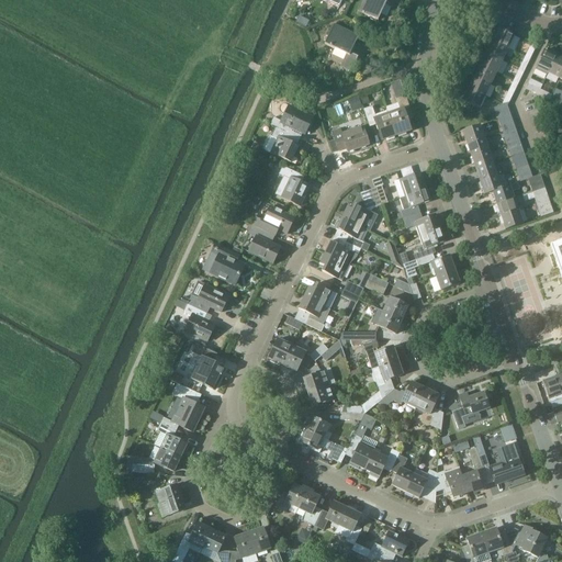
[(363,0),(358,12),(378,22),(385,6),(393,9),(395,3),(401,6),(402,0),(363,0)]
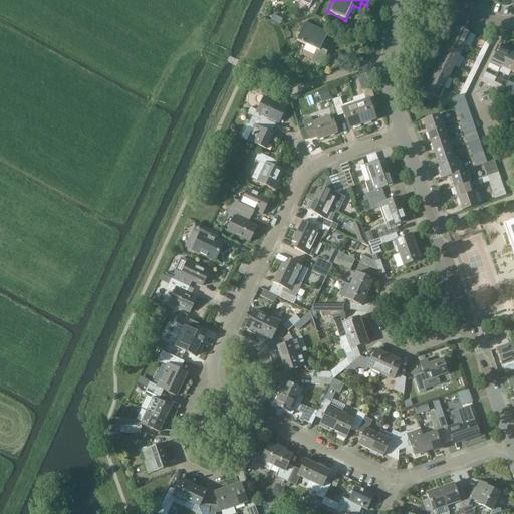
[(316,50),(311,62),(321,66),(327,53),(320,49),(328,34),(305,23),(296,41),(316,50)]
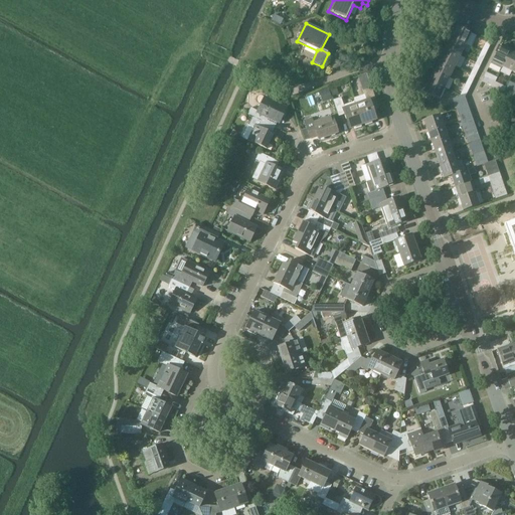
[(456,27),(451,38),(466,45),(471,34),(456,27)]
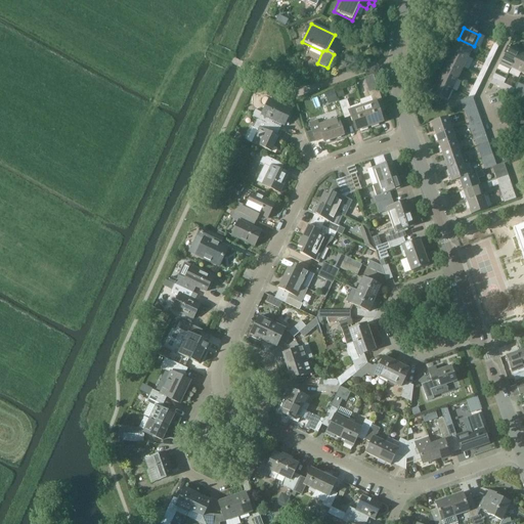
[(459,39),(452,50),(468,57),(471,51),(476,54),(479,49),(474,46),(459,39)]
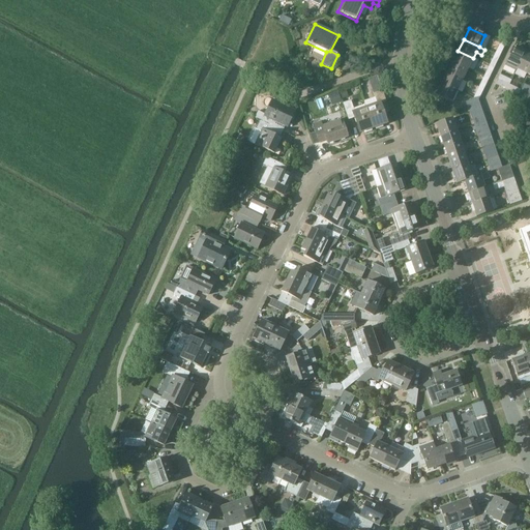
[(501,42),(495,54),(500,57),(505,45),(501,42)]
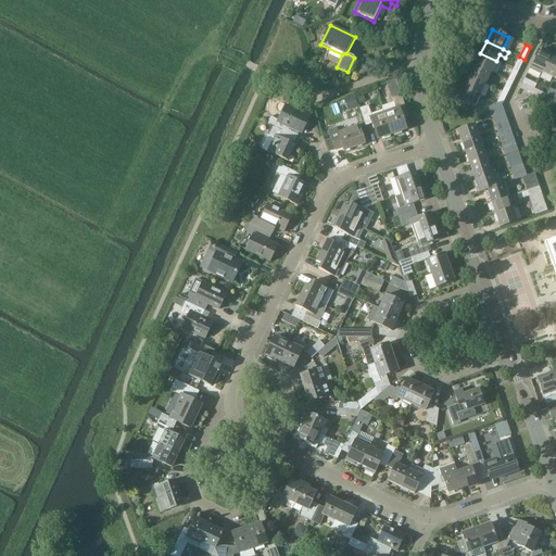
[(530,67),(543,73),(551,57),(551,54),(546,52),(544,53),(538,51),(530,67)]
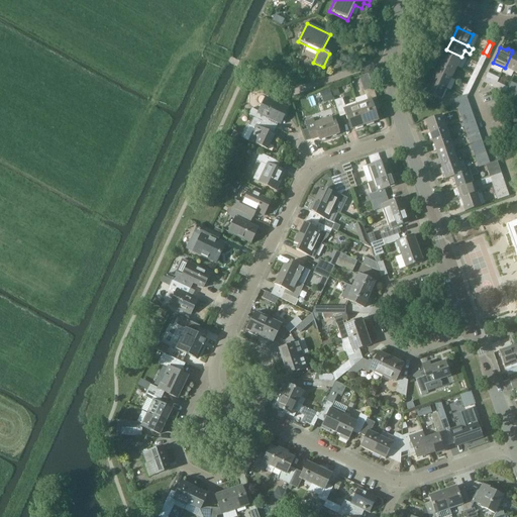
[(446,49),(441,60),(456,68),(461,57),(446,49)]
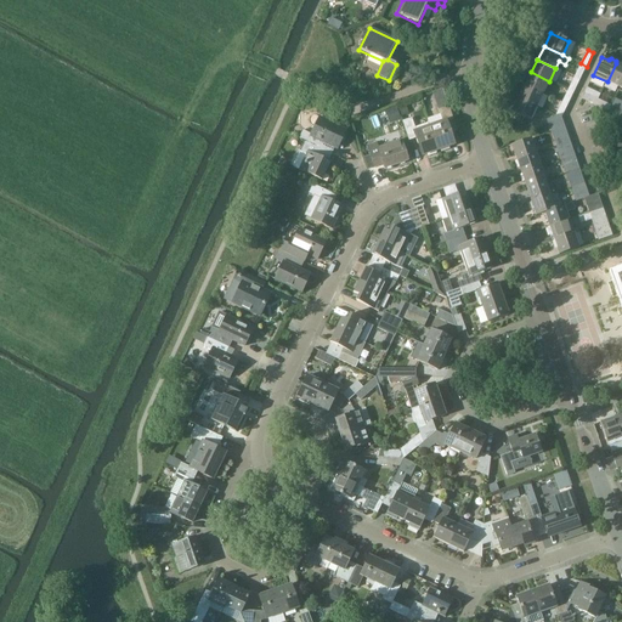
[(581,63),(575,77),(580,79),(587,67),(581,63)]
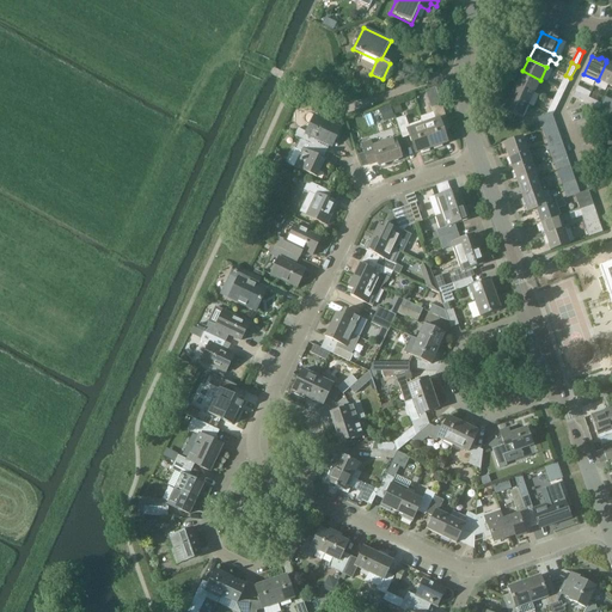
[(598,80),(610,87),(611,83),(611,65),(606,62),(598,80)]
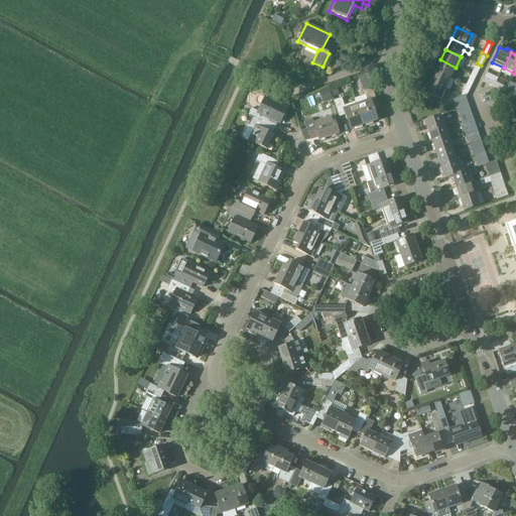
[(440,59),(435,71),(450,79),(456,68),(440,59)]
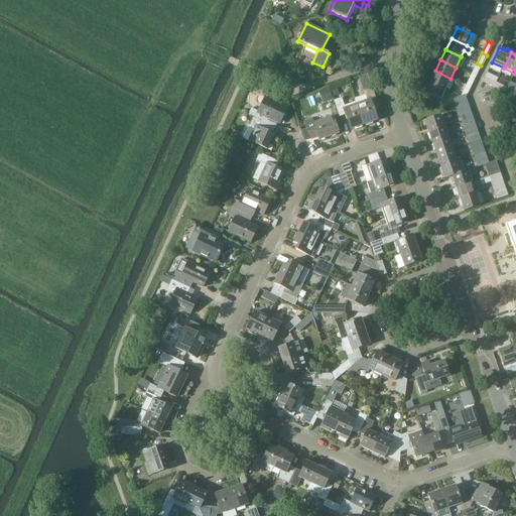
[(477,63),(472,75),(476,77),(481,66),(477,63)]
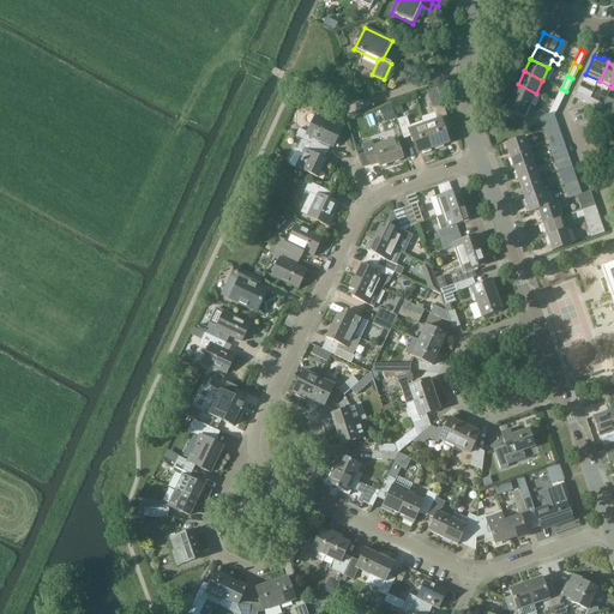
[(518,84),(512,97),(530,106),(536,94),(518,84)]
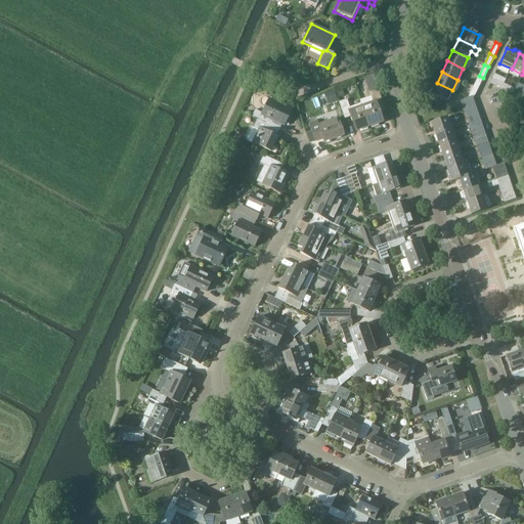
[(479,76),(473,87),(478,89),(483,78),(479,76)]
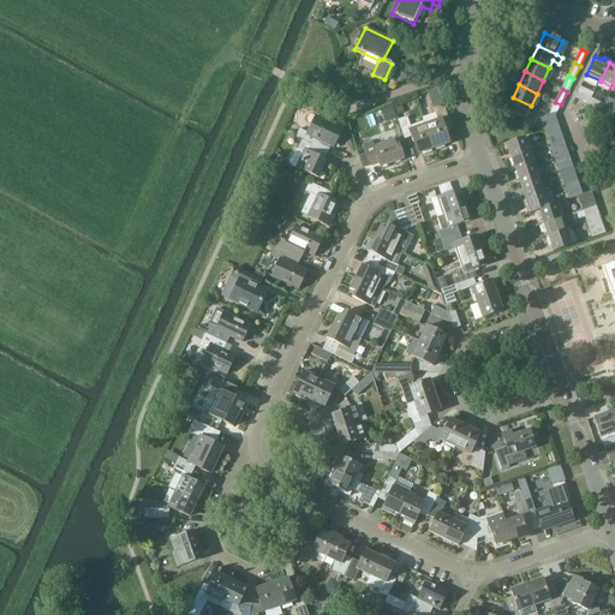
[(575,97),(589,105),(591,99),(578,93),(575,97)]
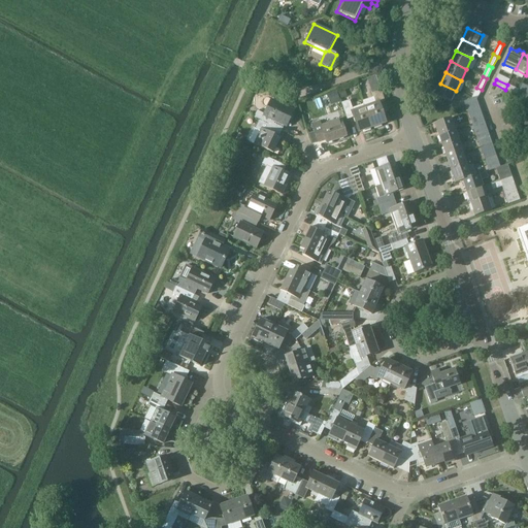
[(456,91),(440,84),(434,95),(450,103),(456,91)]
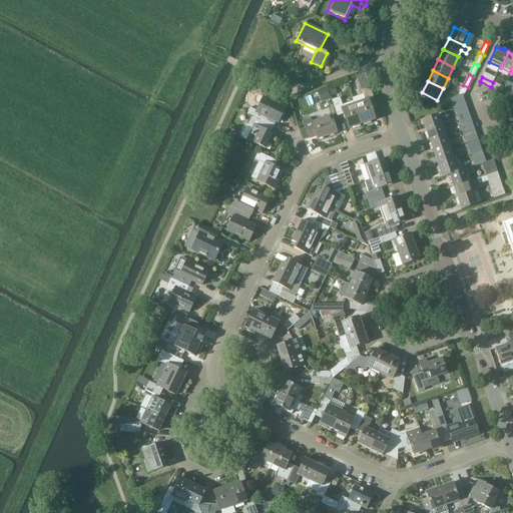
[(491,87),(502,92),(504,88),(493,82),(491,87)]
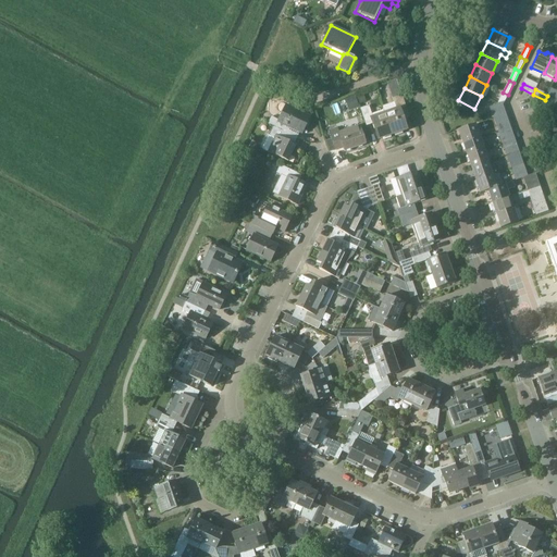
[(503,93),(497,104),(498,104),(504,102),(508,95),(503,93)]
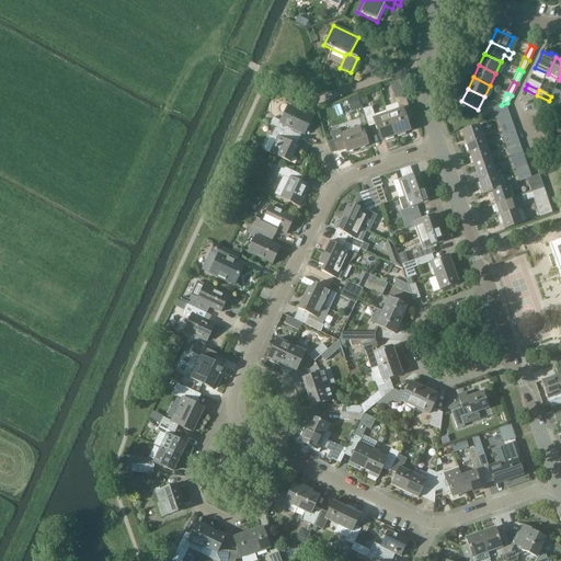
[(359,98),(362,105),(368,103),(366,95),(359,98)]
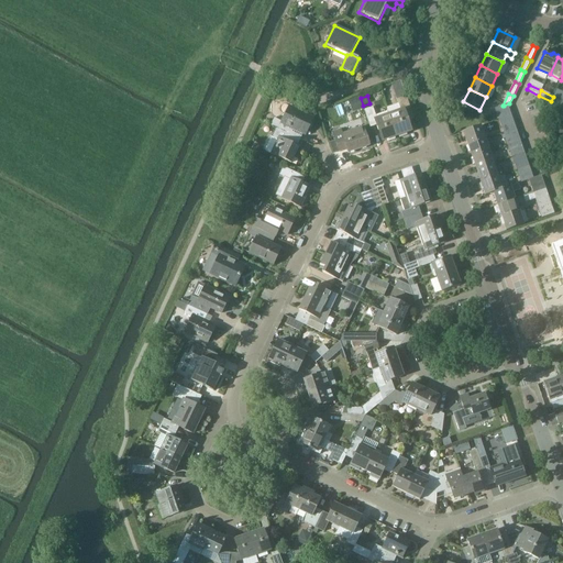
[(400,111),(389,114),(397,136),(411,132),(406,116),(411,113),(406,96),(397,99),(400,111)]
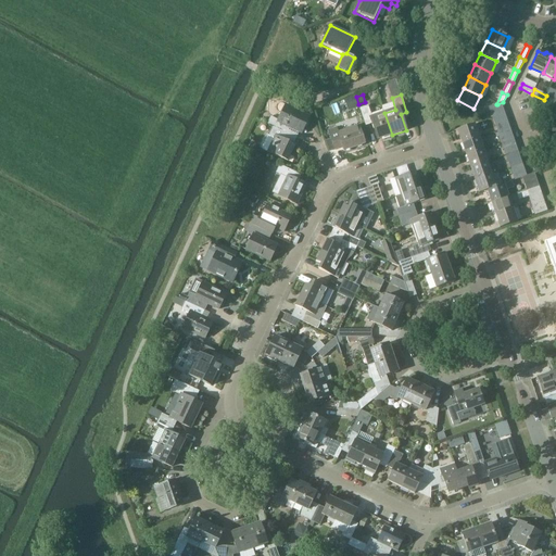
[(354,96),(344,99),(346,105),(356,102),(354,96)]
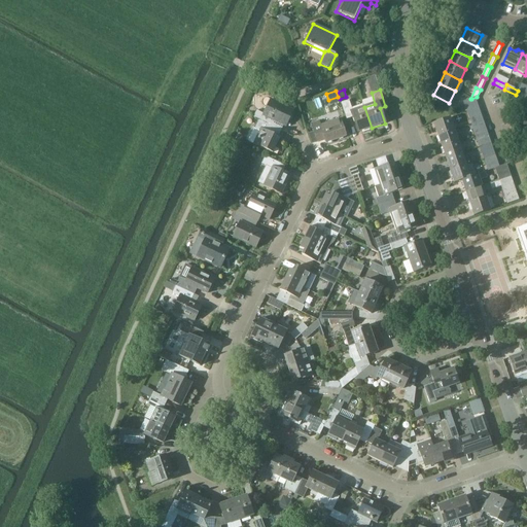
[(516,95),(526,100),(526,99),(526,94),(518,91),(516,95)]
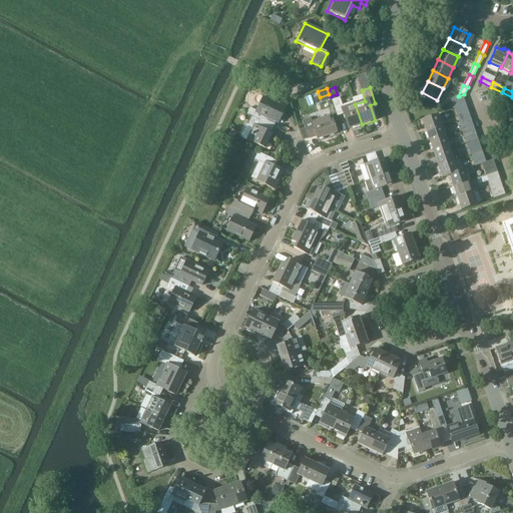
[(246,115),(251,117),(265,123),(267,118),(278,123),(286,108),(264,98),(265,97),(261,95),(260,95),(259,95),(258,95),(257,95),(257,96),(255,96),(255,97),(254,98),(254,99),(254,100),(254,102),(254,103),(255,103),(255,104),(257,104),(253,110),(249,108),(246,115)]
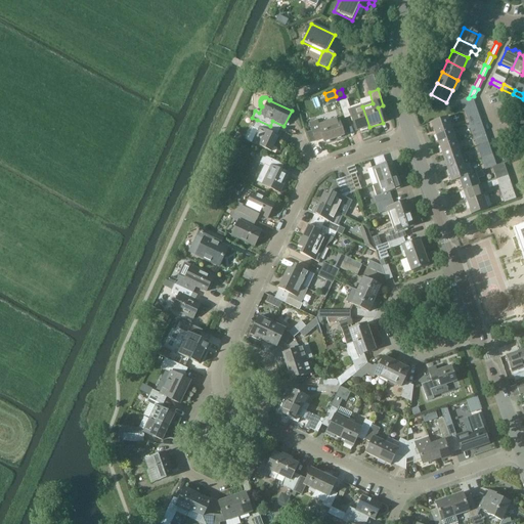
[(369,127),(362,106),(351,111),(347,100),(339,103),(345,119),(350,117),(356,132),(369,127)]
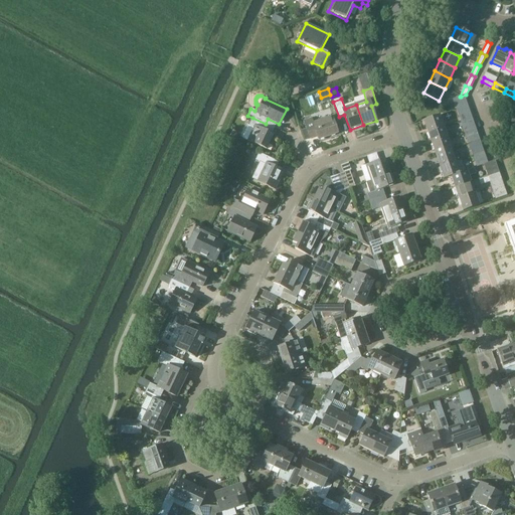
[(456,111),(468,107),(466,101),(455,105),(456,111)]
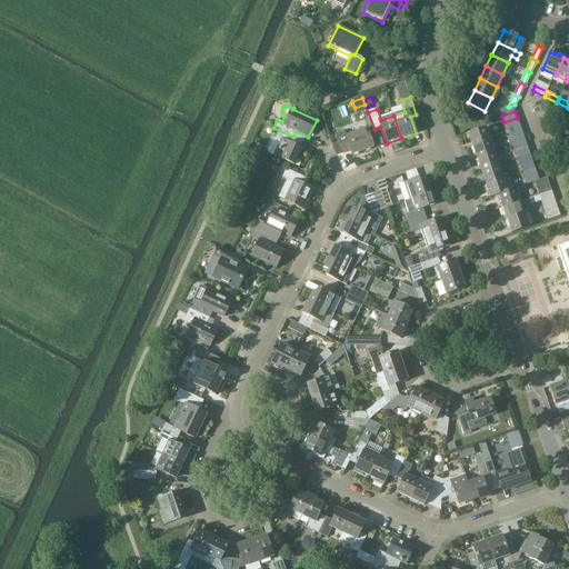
[(503,122),(507,128),(519,123),(517,118),(503,122)]
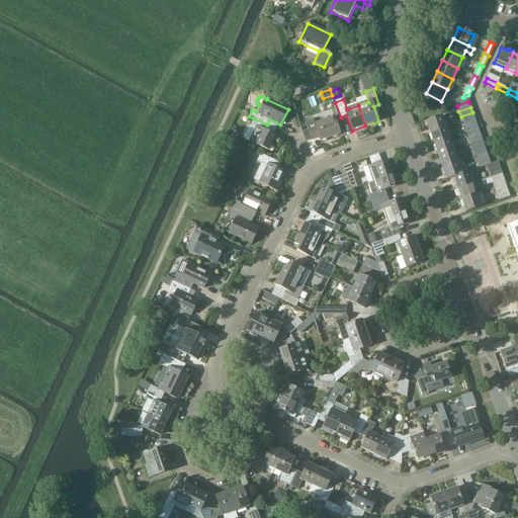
[(426,121),(430,134),(446,127),(442,116),(426,121)]
